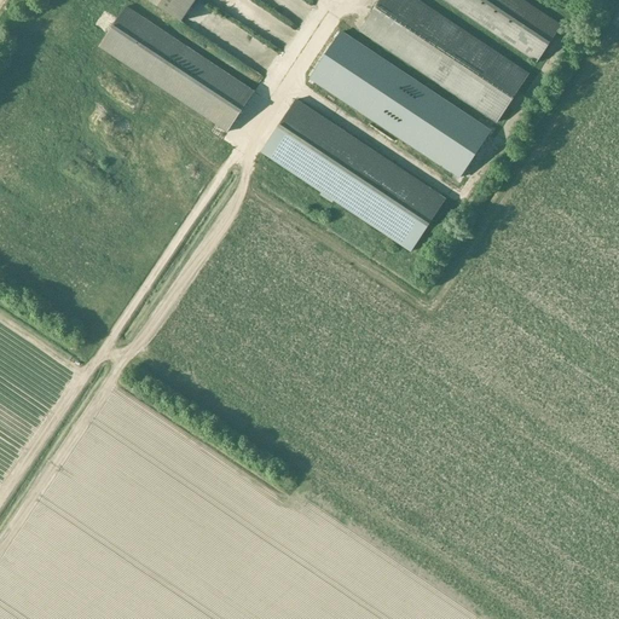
[(146,0),(180,22),(195,0),(146,0)]
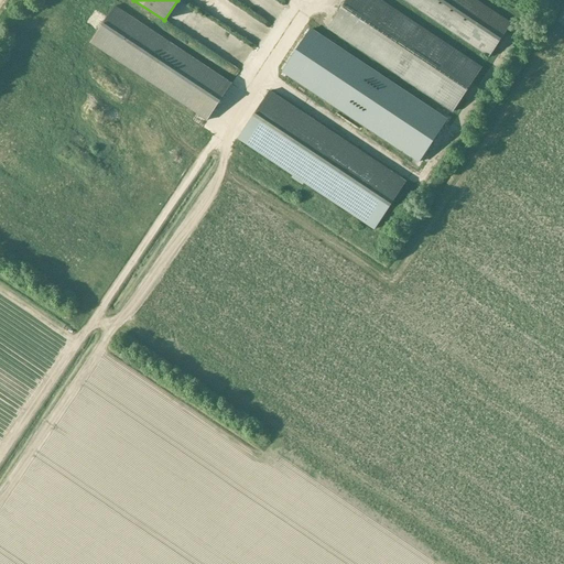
[(453,112),(481,68),(379,0),(347,0),(327,29),(453,112)]
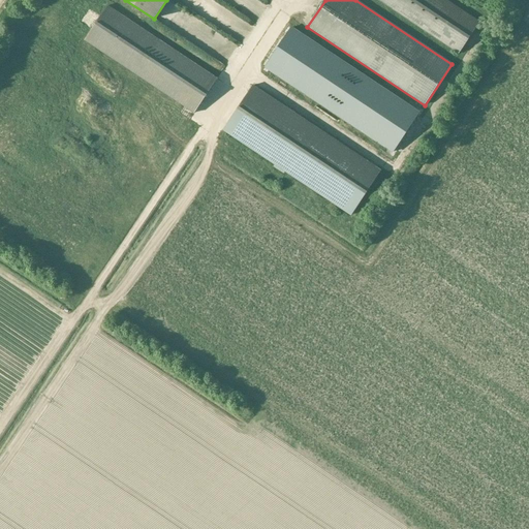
[(445,0),(377,0),(459,54),(479,23),(445,0)]
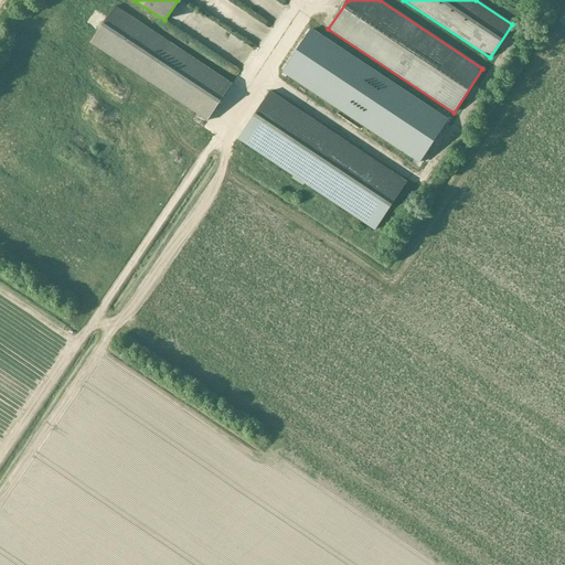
[(208,121),(232,84),(115,7),(91,43),(208,121)]
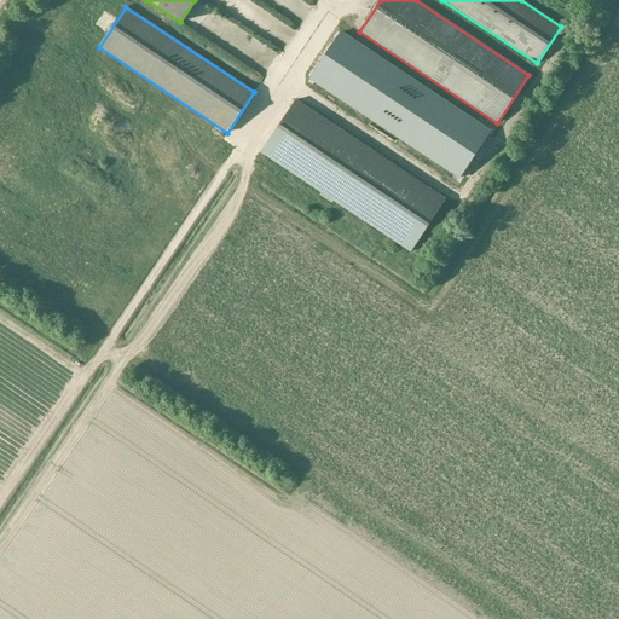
[(340,33),(310,79),(460,179),(490,132),(340,33)]
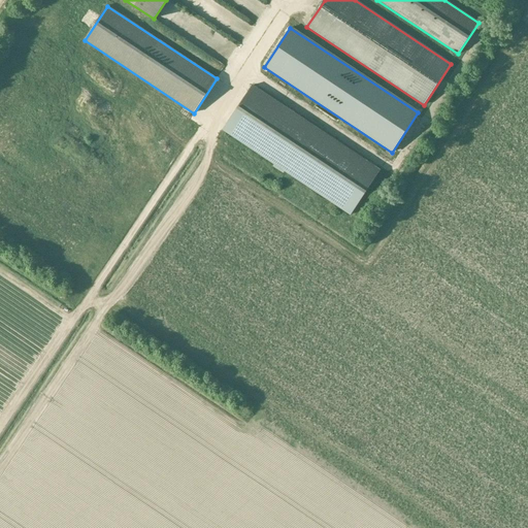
[(223,130),(351,215),(380,170),(252,86),(223,130)]
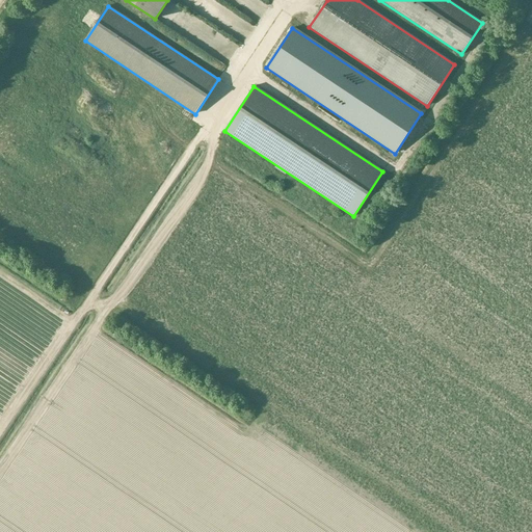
All buildings are outlined.
